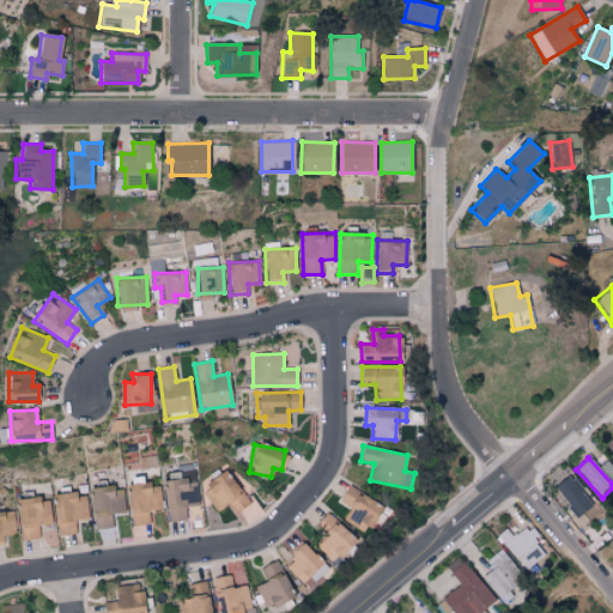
[(599,467),(611,480),(612,477),(612,467),(607,460),(599,467)]
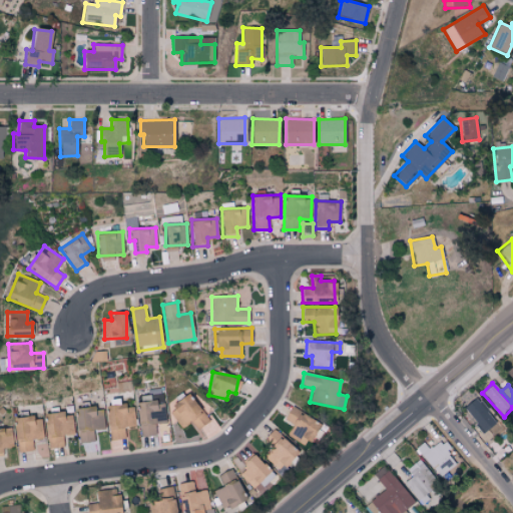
[(208,420),(187,392),(167,407),(182,427),(190,421),(196,429),(208,420)]
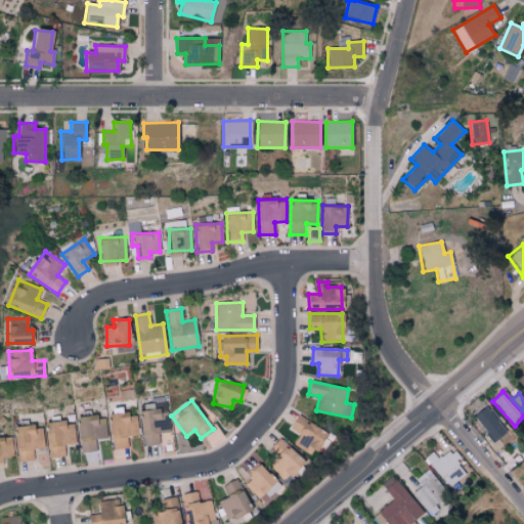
[(142,445),(160,444),(159,433),(170,432),(169,412),(159,413),(159,404),(140,405),(142,445)]
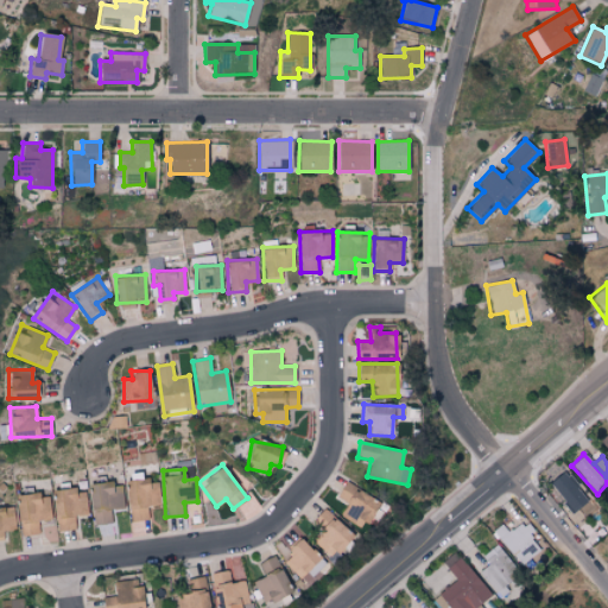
[(549,482),(571,513),(588,500),(565,470),(549,482)]
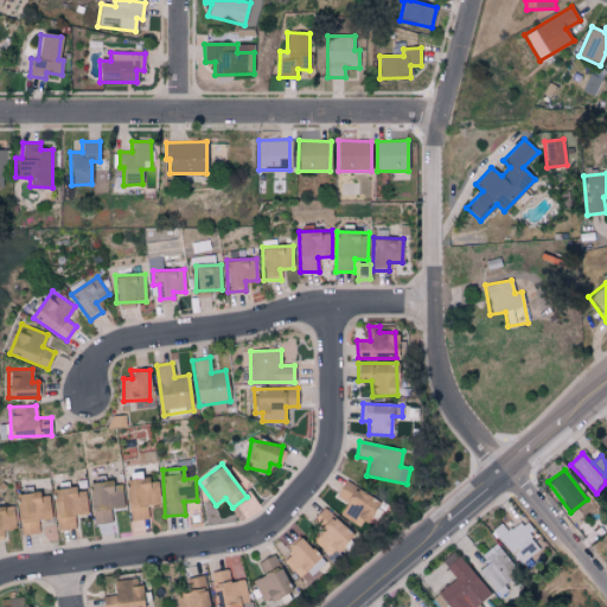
[(160,504),(158,478),(125,481),(129,521),(148,518),(147,505),(160,504)]
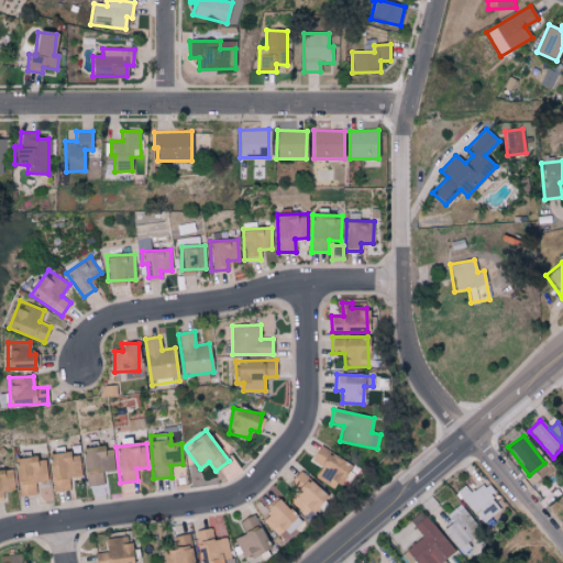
[(114,471),(112,445),(81,449),(85,486),(103,484),(102,472),(114,471)]
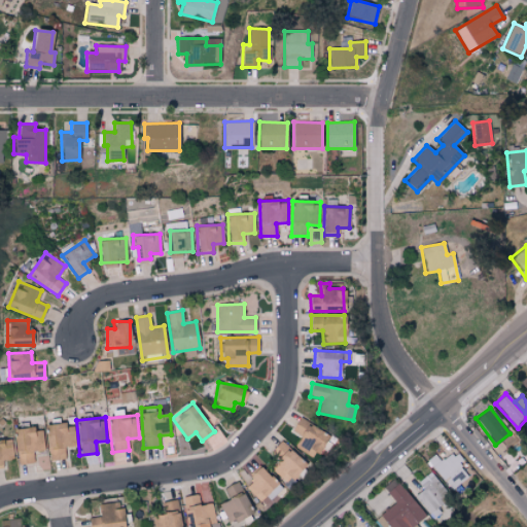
[(293,448),(316,458),(327,431),(296,419),(291,432),(300,436),(293,448)]
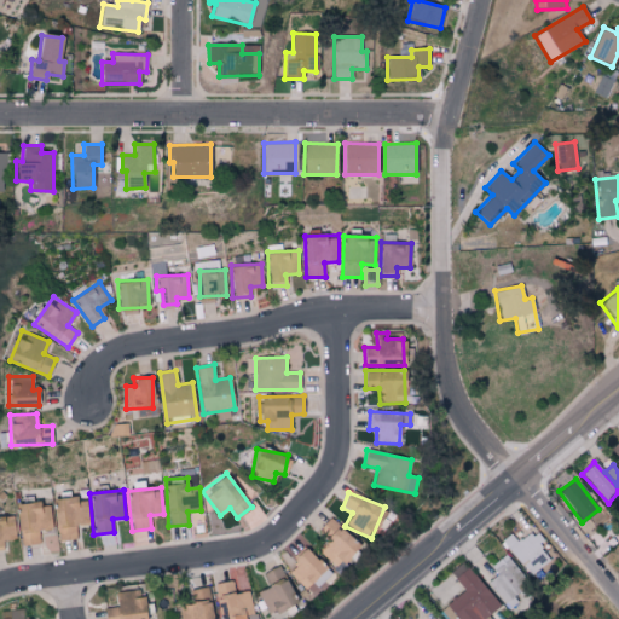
[(87,501),(76,501),(76,497),(55,497),(56,539),(76,539),(76,525),(88,524),(87,501)]
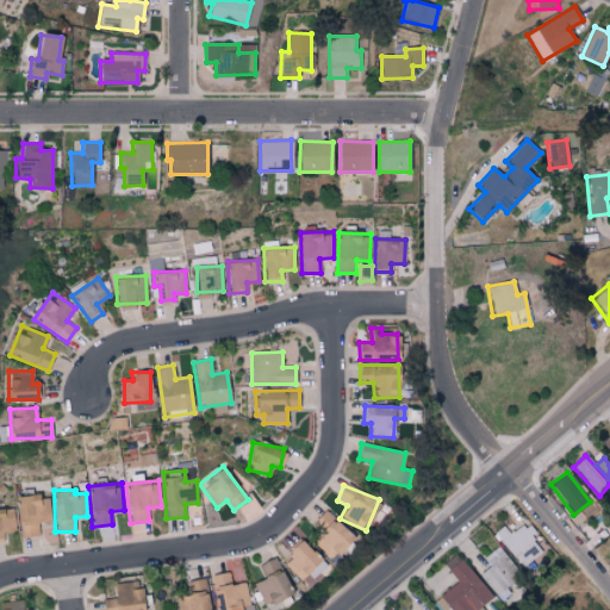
[(17,496),(20,537),(39,535),(38,522),(51,521),(49,498),(39,498),(38,493),(17,496)]
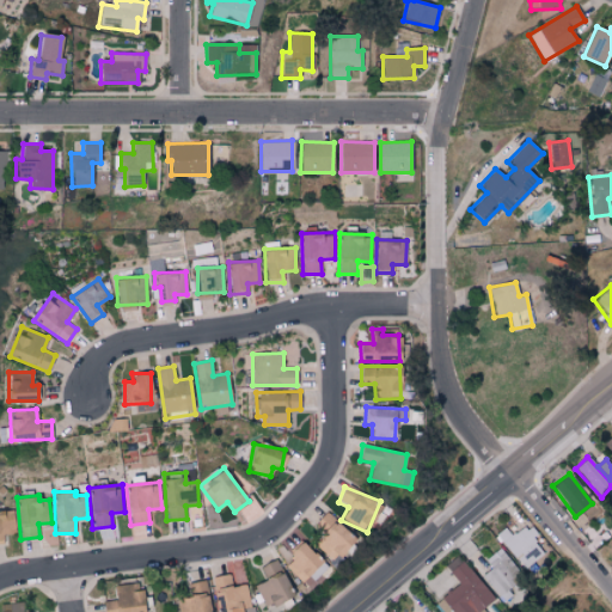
[(0,540),(1,542),(1,533),(14,533),(13,510),(0,510),(0,540)]
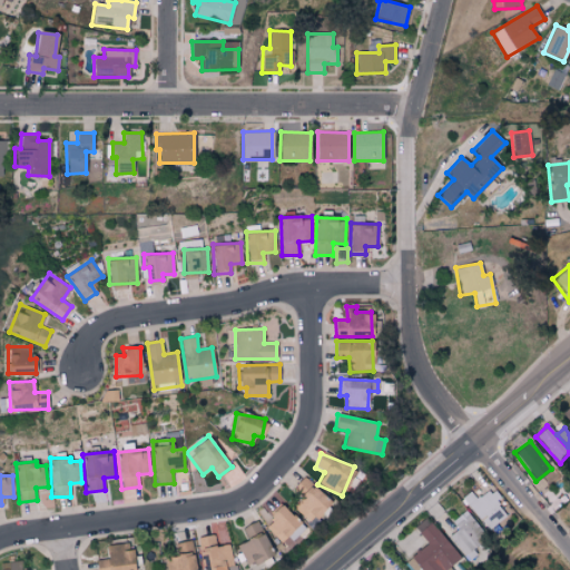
[(330,503),(304,477),(292,489),(301,499),(293,505),(310,523),(330,503)]
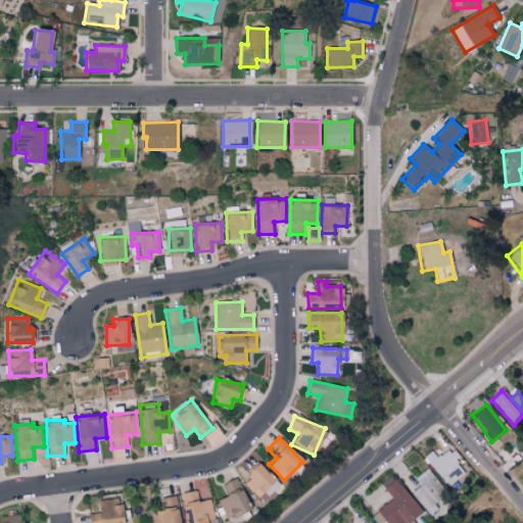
[(428,464),(448,486),(465,472),(445,448),(428,464)]
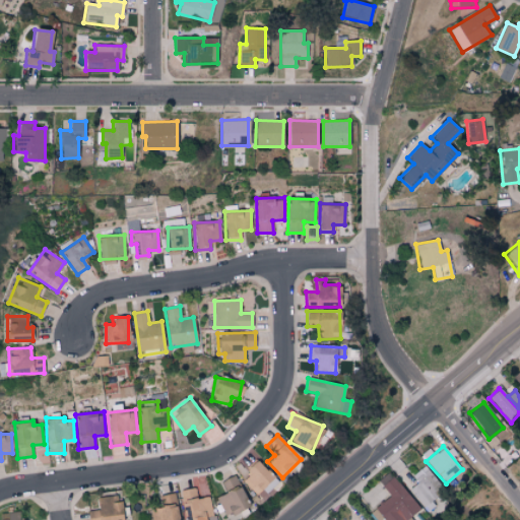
[(259,498),(276,481),(257,459),(246,469),(250,474),(243,480),(259,498)]
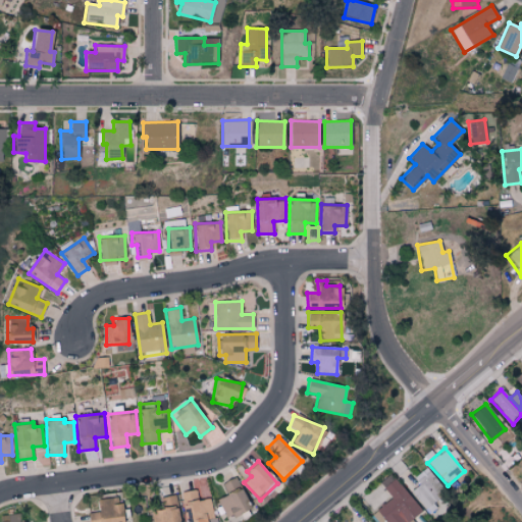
[(425,509),(447,493),(426,467),(413,477),(419,484),(411,489),(425,509)]
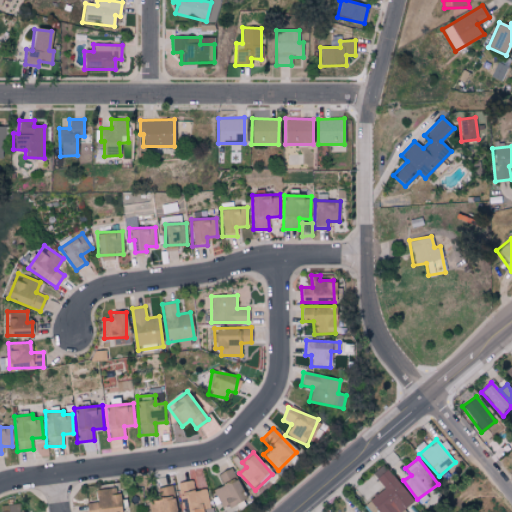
[(412,501),(384,464),(372,473),(384,488),(368,500),(376,510),(373,511),(405,511),(403,509),(412,501)]
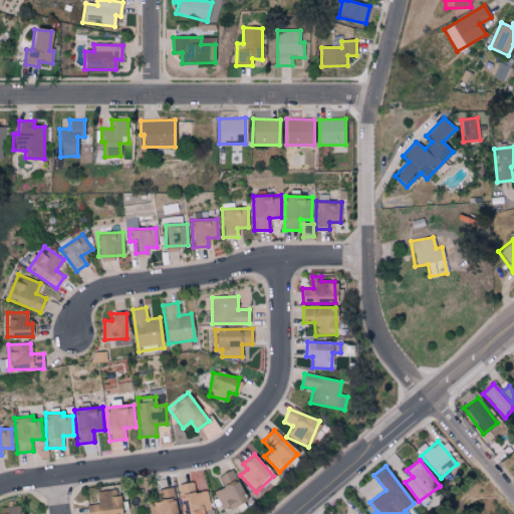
[(214,491),(223,510),(246,499),(231,469),(218,476),(223,487),(214,491)]
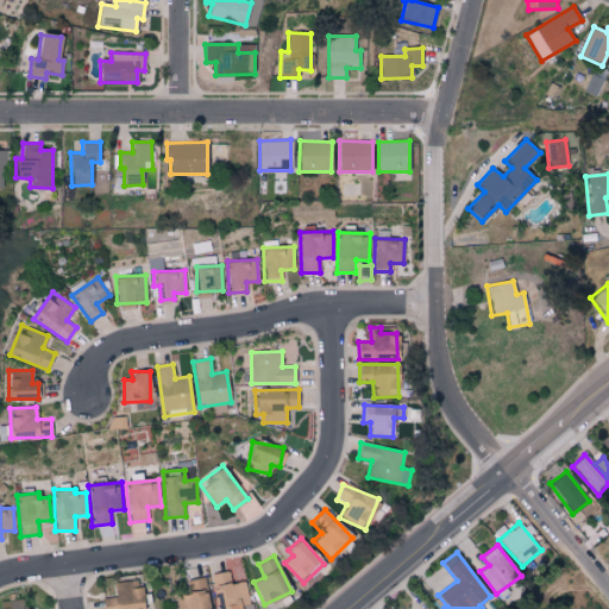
[(251,608),(246,581),(231,583),(228,571),(211,573),(214,594),(219,592),(223,608),(251,608)]
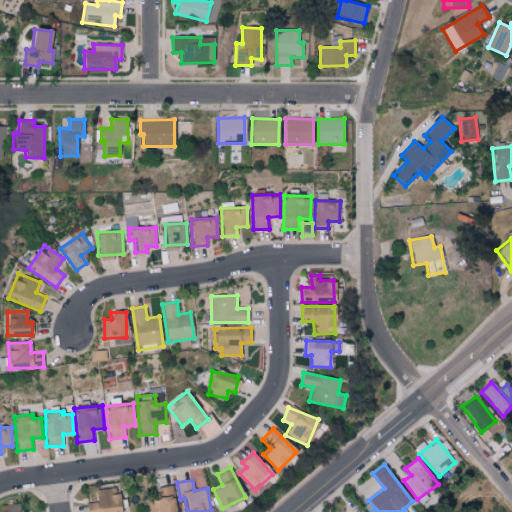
[(147,500),(149,511),(175,511),(170,485),(156,488),(159,497),(147,500)]
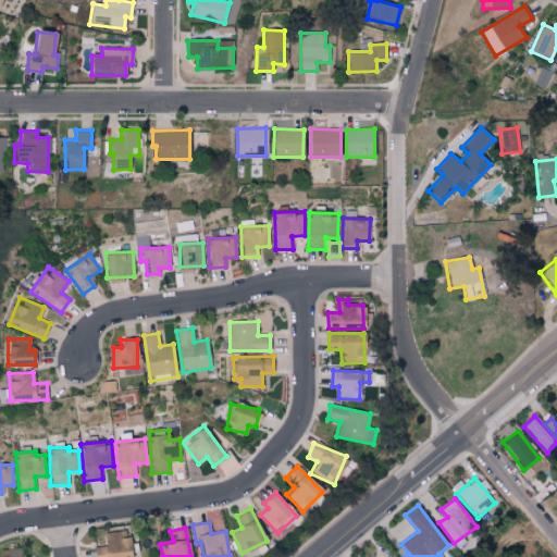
[(128,556),(128,531),(103,532),(104,546),(94,546),(94,556),(128,556)]
